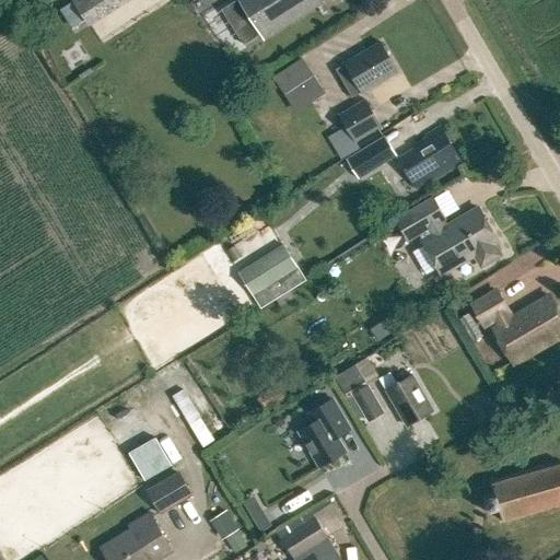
[(96,35),(140,9),(133,0),(121,0),(88,20),(96,35)]
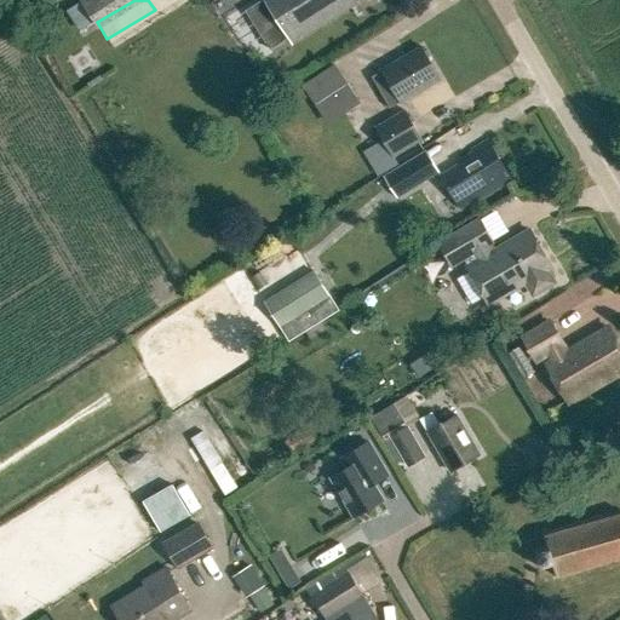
[(265,0),(293,42),(355,4),(354,1),(354,0),(265,0)]
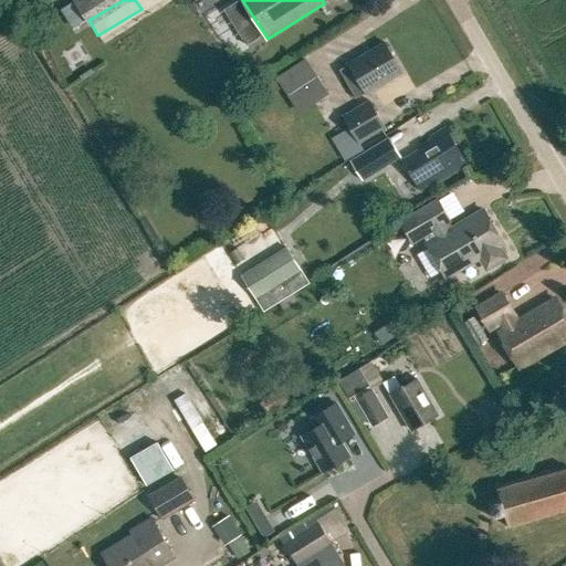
[(385,42),(336,71),(352,96),(363,90),(366,94),(402,72),(385,42)]
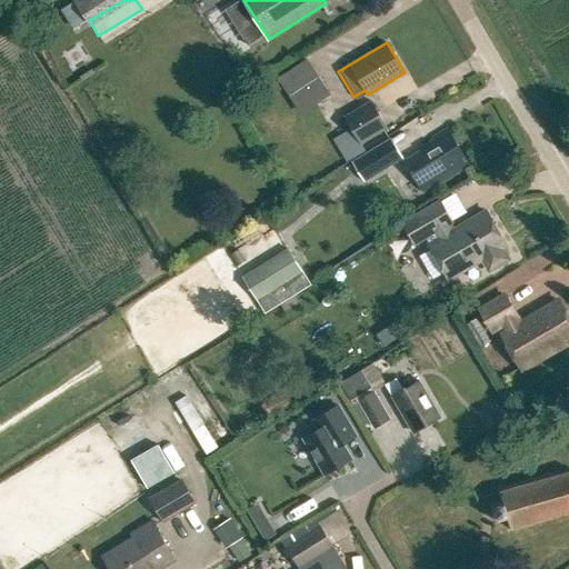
[(318,78),(290,96),(301,112),(329,93),(318,78)]
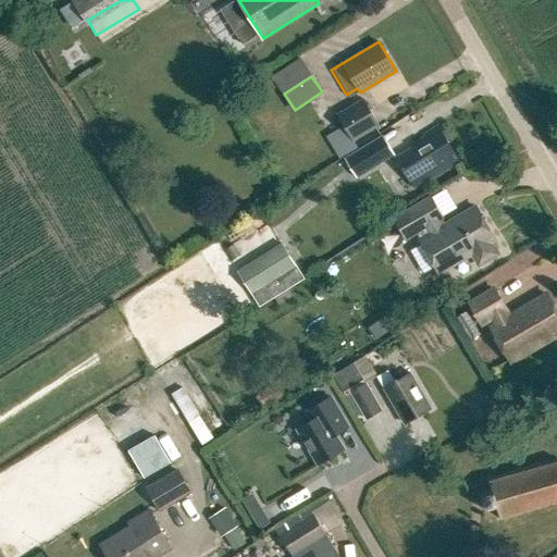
[(353,140),(380,124),(363,97),(336,112),(353,140)]
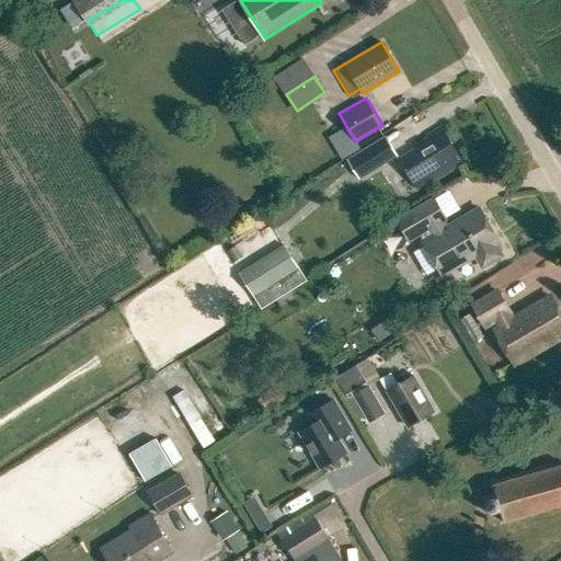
[(437,176),(462,162),(441,126),(426,135),(427,137),(418,142),(420,147),(399,160),(415,187),(436,174),(437,176)]
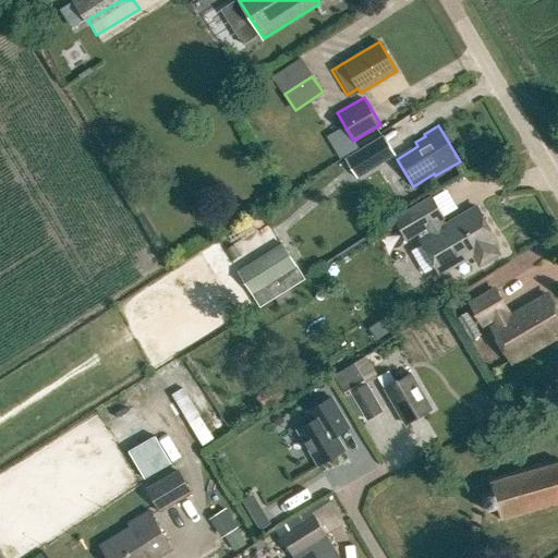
[(356,179),(395,156),(383,136),(346,159),(356,179)]
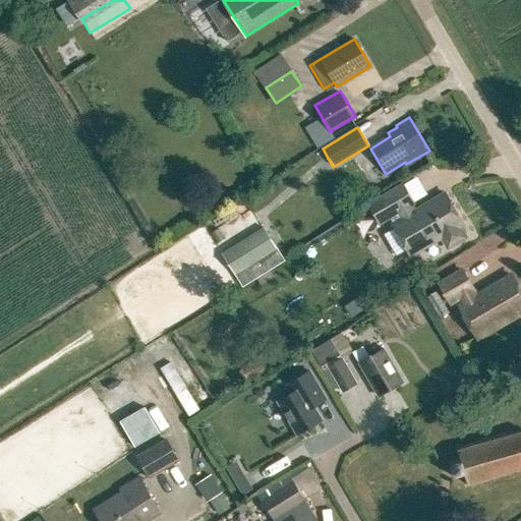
[(448,249),(465,238),(460,228),(463,226),(445,193),(412,213),(408,206),(413,204),(402,186),(365,208),(377,225),(398,213),(402,219),(392,225),(410,256),(442,238),(448,249)]
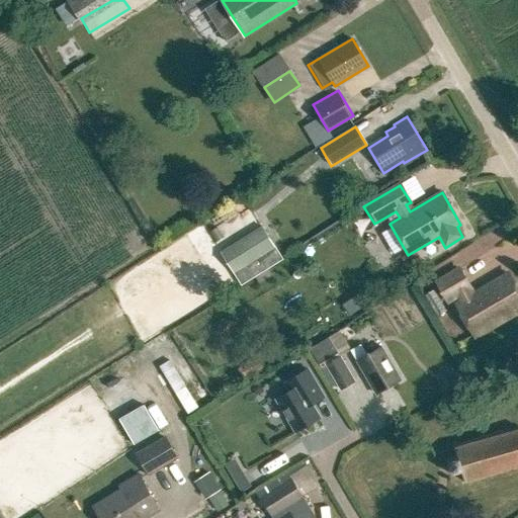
[(262,225),(221,251),(234,272),(241,284),(283,258),(275,246),(262,225)]
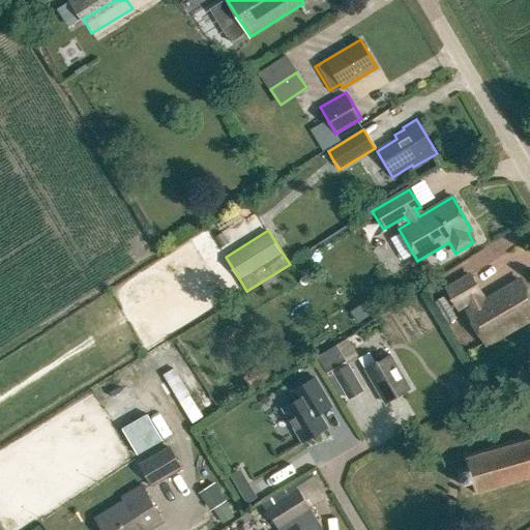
[(483,301),(479,296),(481,295),(470,275),(446,290),(458,308),(469,301),(473,307),(467,312),(487,344),(529,317),(529,294),(521,280),(483,301)]
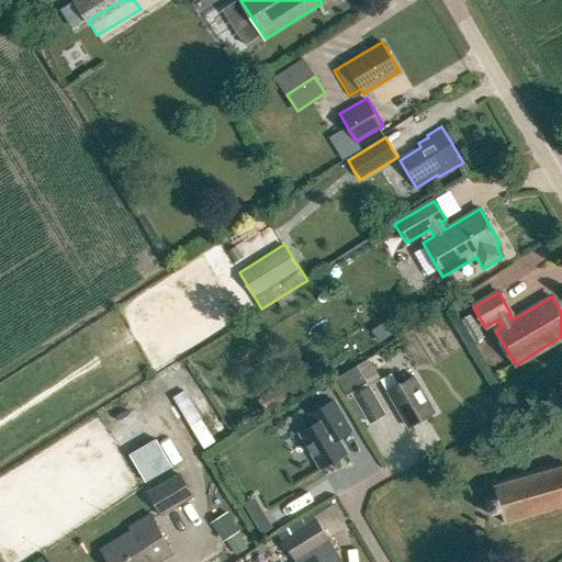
[(472,343),(484,336),(471,313),(459,319),(472,343)]
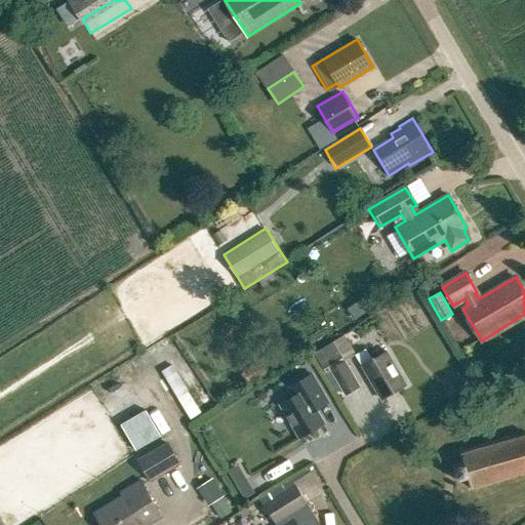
[(346,309),(354,320),(371,308),(364,296),(346,309)]
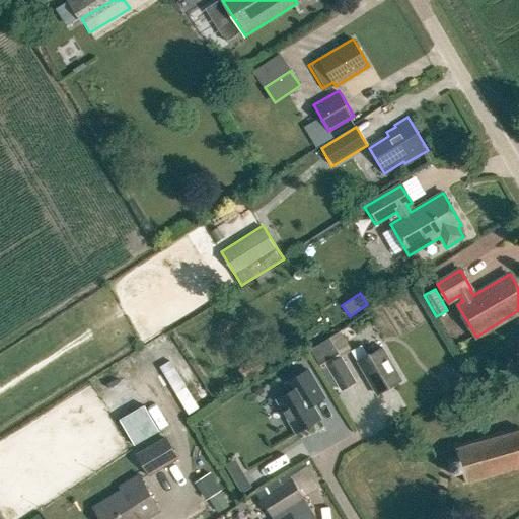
[(319,364),(338,353),(328,337),(309,348),(319,364)]
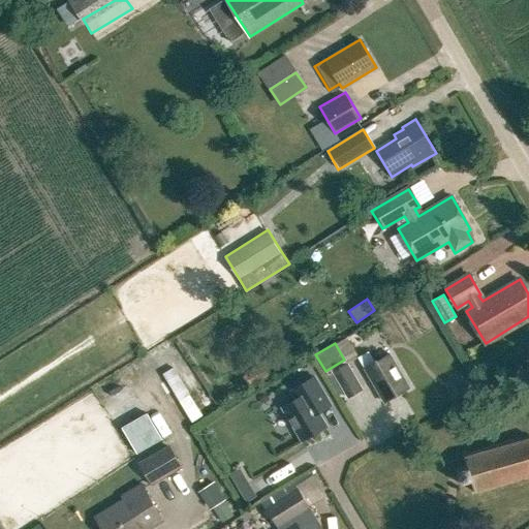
[(374,362),(367,351),(358,356),(383,401),(408,386),(389,353),(374,362)]
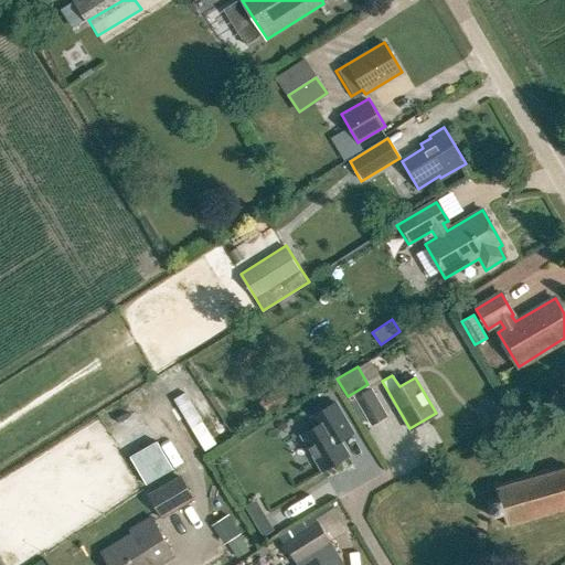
[(371,424),(386,415),(370,387),(355,397),(371,424)]
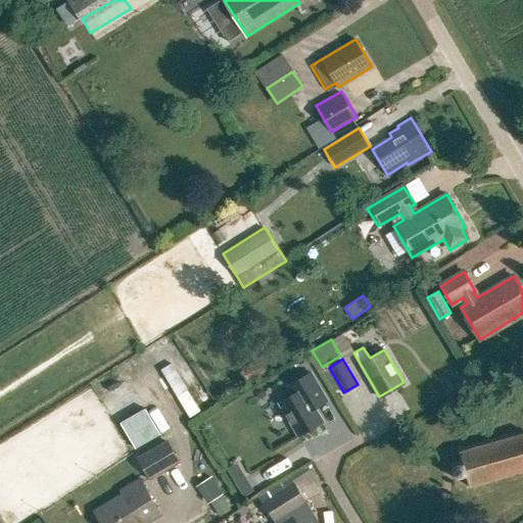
[(189,416),(199,410),(172,362),(161,368),(189,416)]
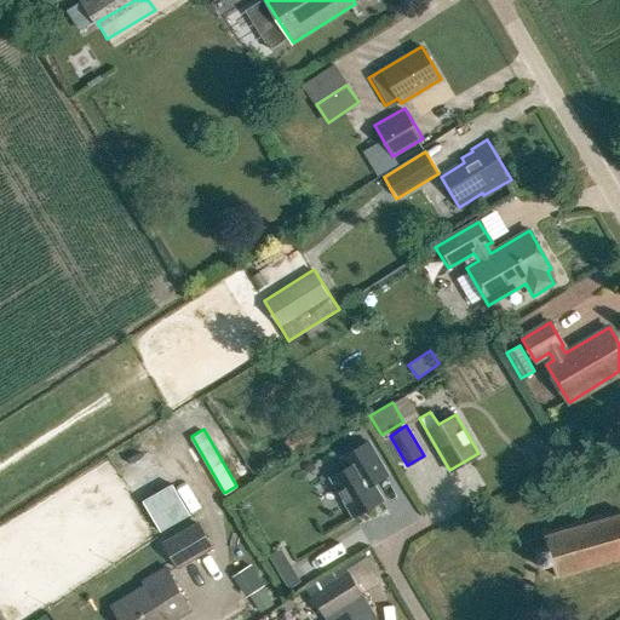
[(352,517),(382,499),(368,476),(383,468),(367,441),(340,457),(346,468),(329,477),(352,517)]
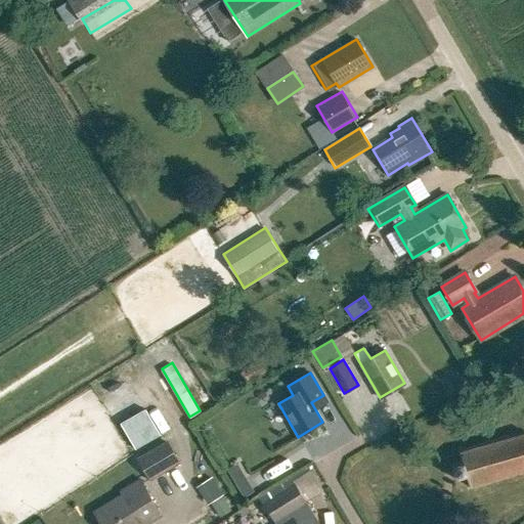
[(136,448),(161,434),(144,407),(120,422),(136,448)]
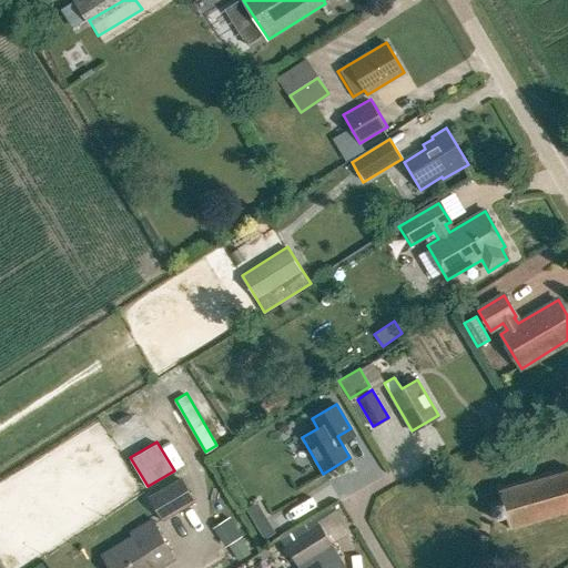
[(509,526),(567,508),(567,470),(499,490),(503,501),(489,505),(494,519),(507,515),(509,526)]
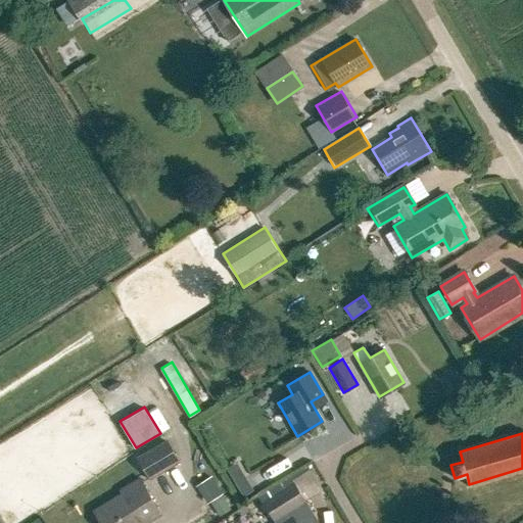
[(150,479),(180,462),(167,439),(137,457),(150,479)]
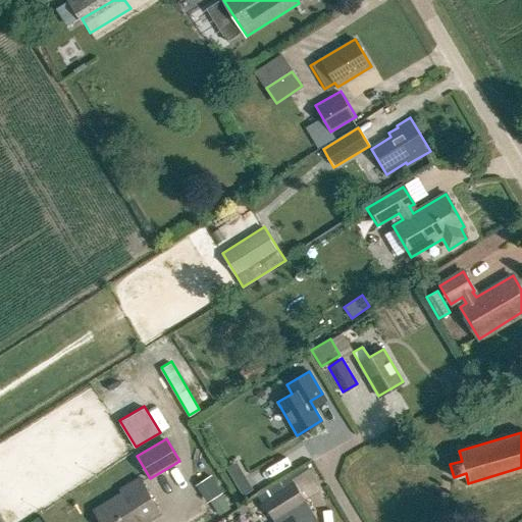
[(191,484),(202,501),(217,491),(206,474),(191,484)]
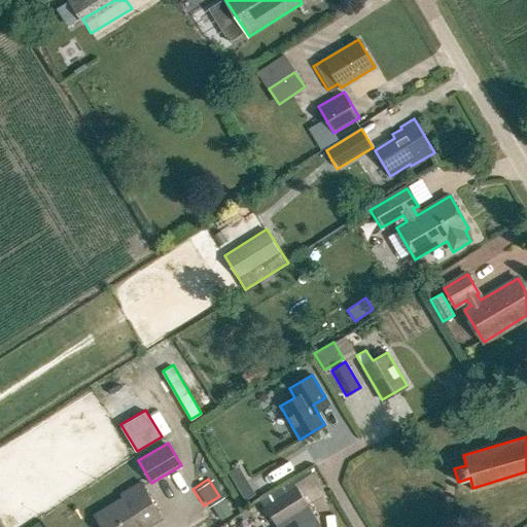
[(248,480),(238,486),(246,500),(256,494),(248,480)]
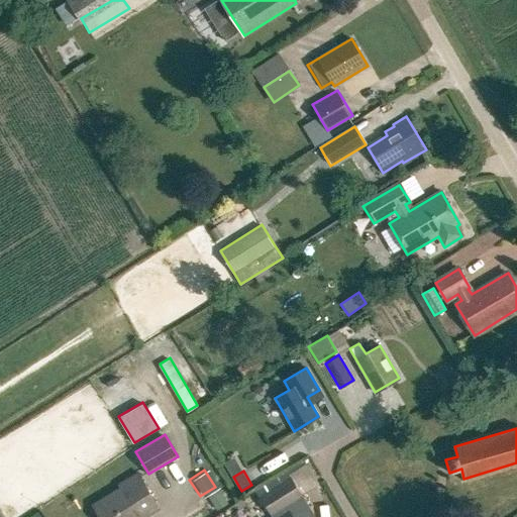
[(143,516),(158,508),(137,474),(120,485),(122,488),(94,506),(101,516),(143,516)]
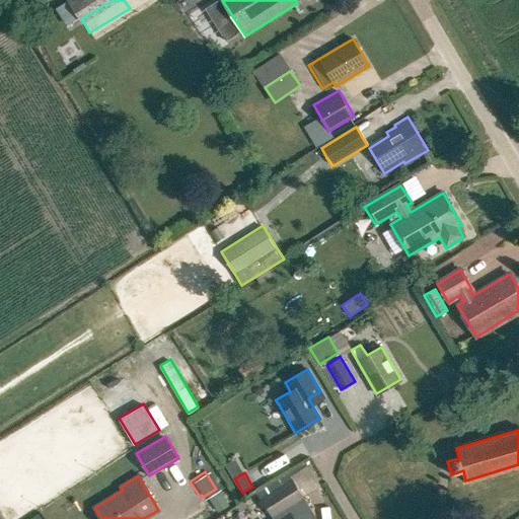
[(294,518),(310,509),(292,479),(261,500),(273,518),(294,518)]
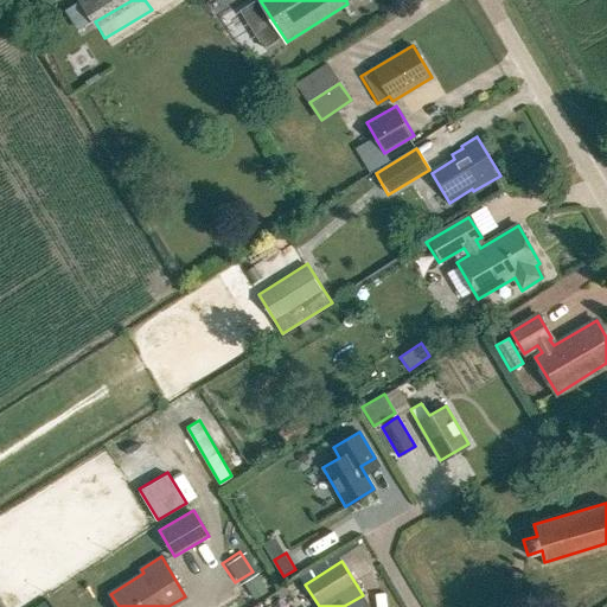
[(257,574),(243,583),(254,600),(268,590),(257,574)]
